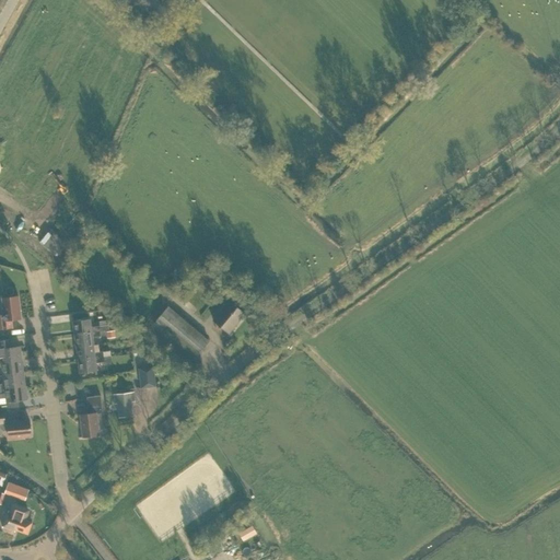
[(175,298),(184,305),(189,300),(181,292),(175,298)]
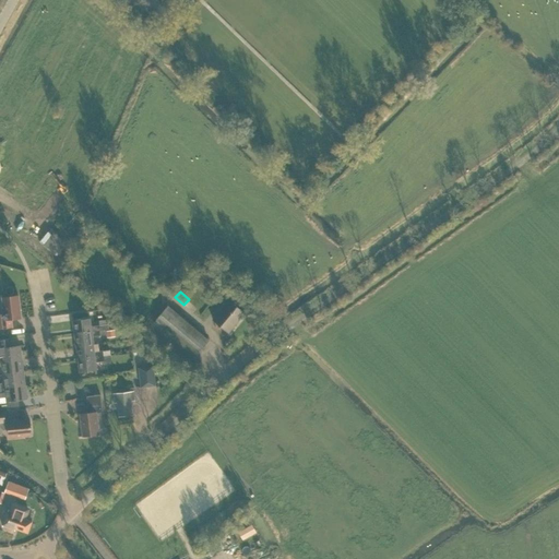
[(0,314),(0,329),(13,328),(12,319),(21,318),(19,296),(2,298),(4,314),(0,314)]
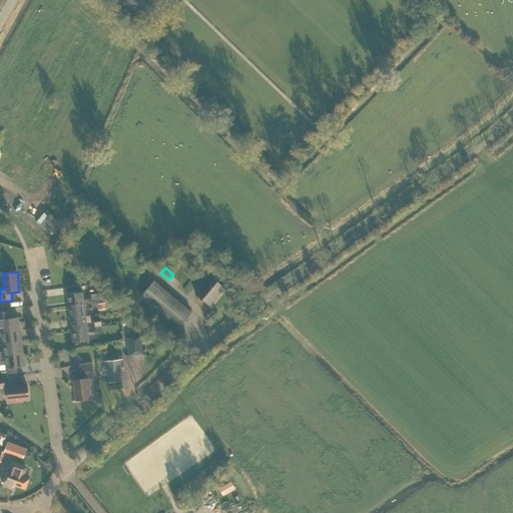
[(196,294),(209,305),(223,288),(210,277),(196,294)]
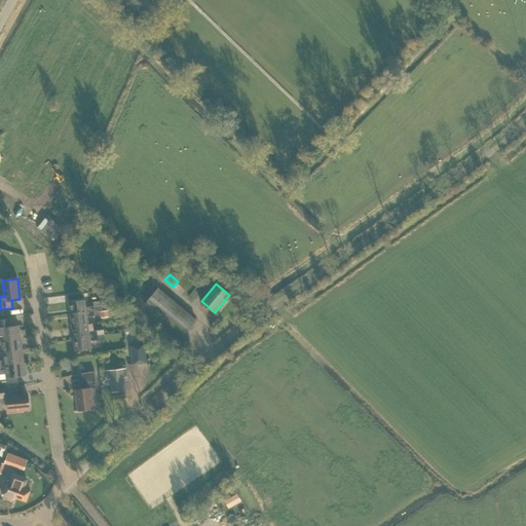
[(158,288),(145,304),(183,336),(196,321),(158,288)]
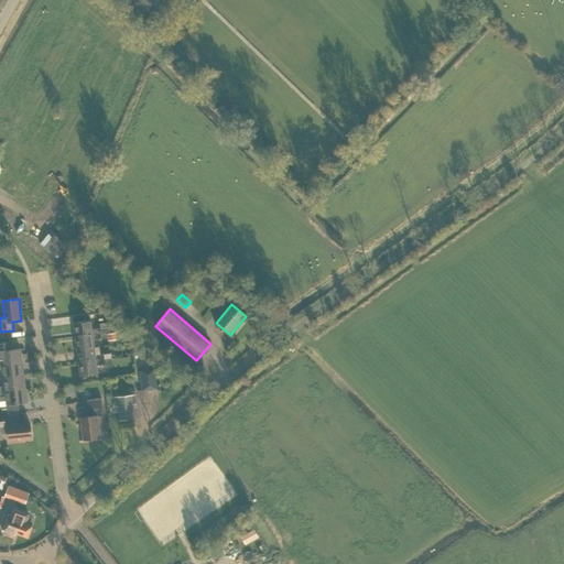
[(74,324),(76,337),(101,334),(100,328),(91,329),(91,322),(74,324)]
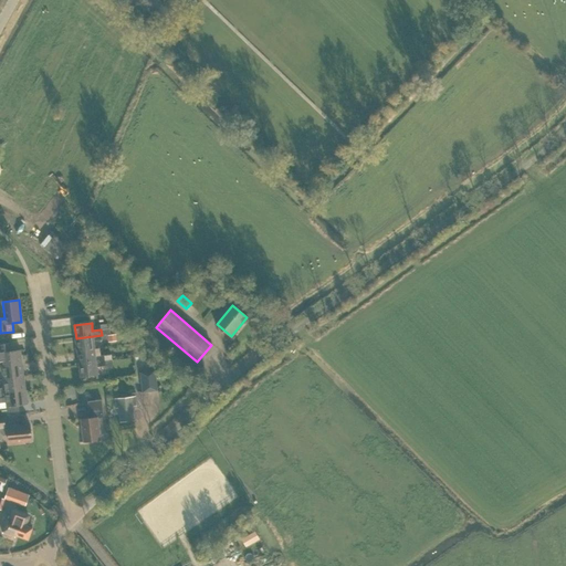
[(103,341),(102,335),(76,338),(77,352),(95,348),(94,342),(103,341)]
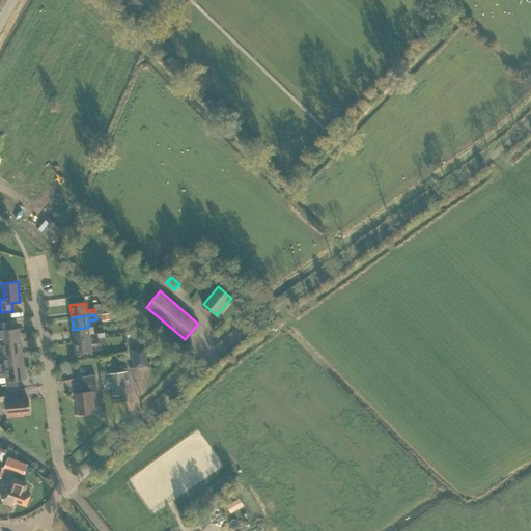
[(0,343),(21,341),(20,329),(12,330),(11,322),(0,323),(0,343)]
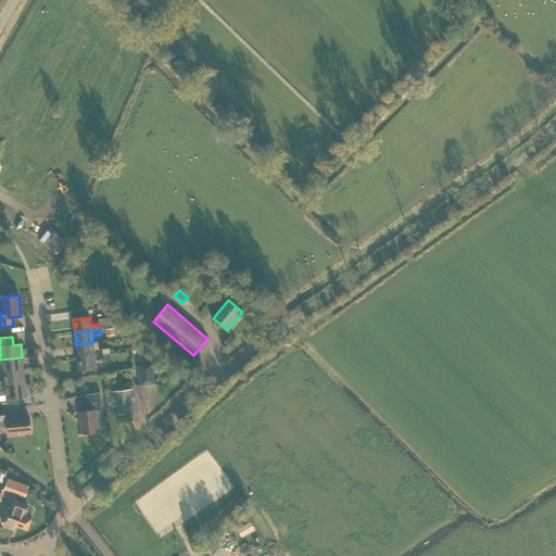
[(76,345),(77,357),(103,354),(102,349),(93,350),(93,342),(76,345)]
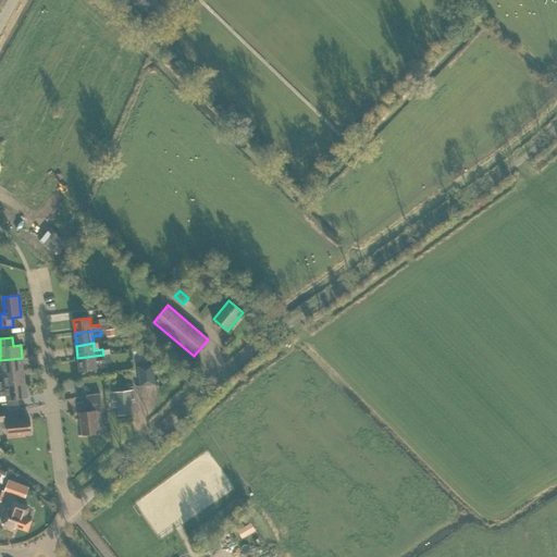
[(96,361),(103,360),(103,355),(77,358),(79,371),(97,369),(96,361)]
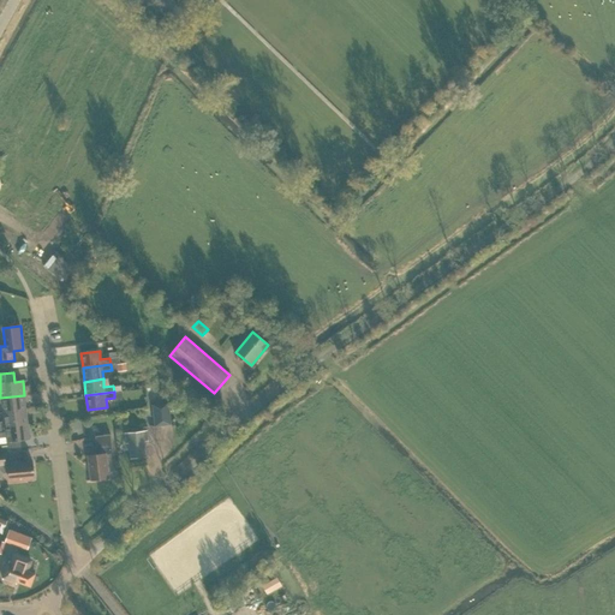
[(27,410),(24,395),(0,398),(0,404),(3,404),(4,413),(27,410)]
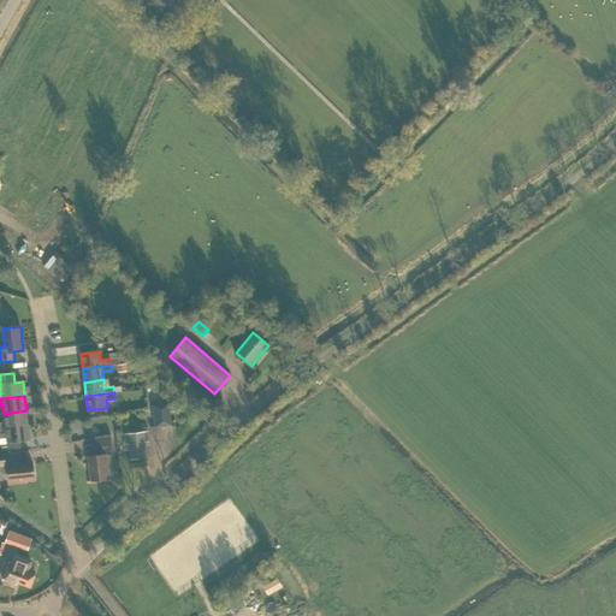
[(160,426),(171,425),(169,406),(154,408),(155,416),(159,416),(160,426)]
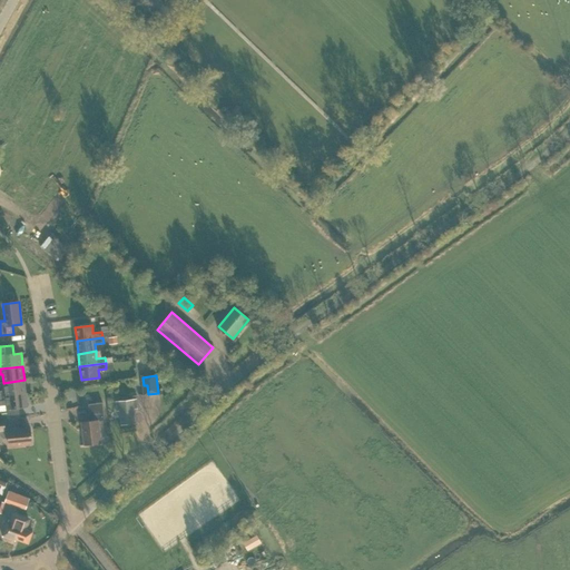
[(0,391),(0,396),(26,393),(25,380),(3,383),(5,391),(0,391)]
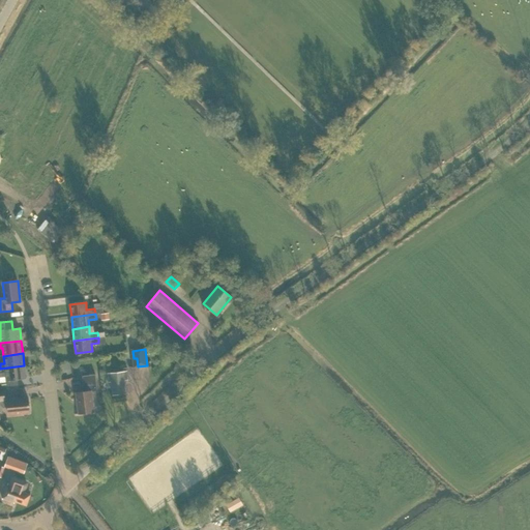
[(74,363),(65,364),(66,373),(75,372),(74,363)]
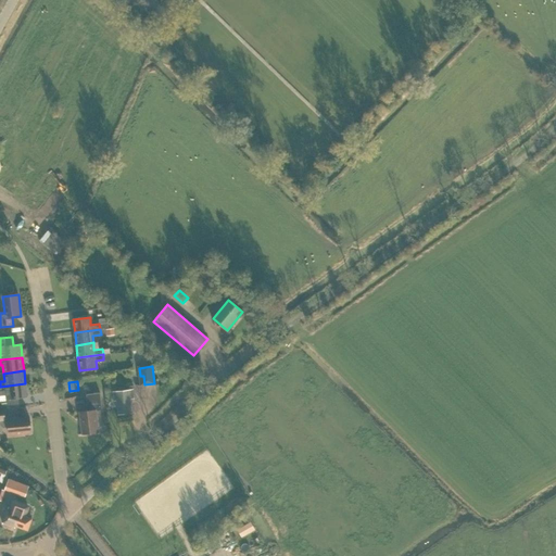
[(0,387),(0,407),(20,405),(19,399),(27,397),(25,383),(0,387)]
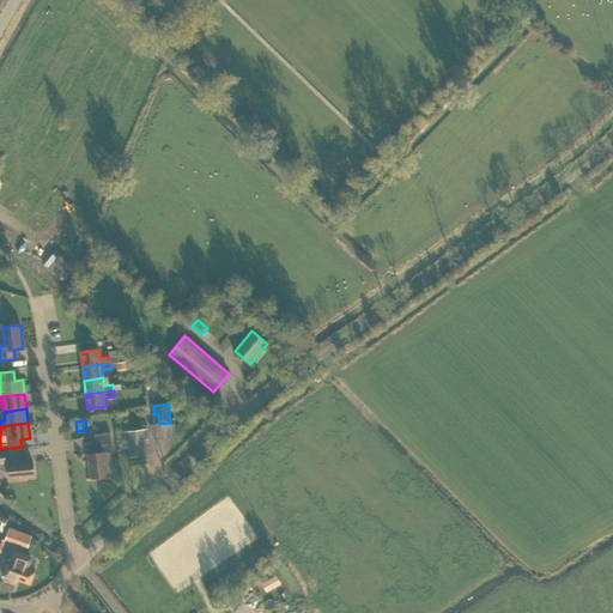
[(129,442),(131,457),(146,456),(144,439),(147,439),(146,429),(125,432),(126,442),(129,442)]
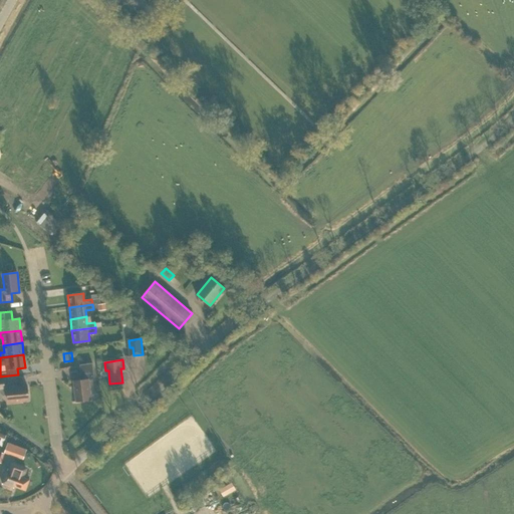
[(81,380),(73,381),(76,402),(91,400),(88,380),(94,379),(92,363),(79,365),(81,380)]
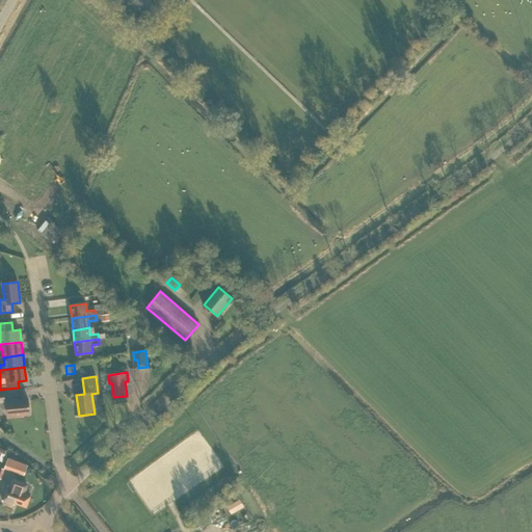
[(6,401),(5,402),(3,391),(0,391),(0,406),(3,409),(7,408),(8,418),(22,417),(22,416),(30,415),(28,400),(20,401),(20,399),(6,400),(6,401)]
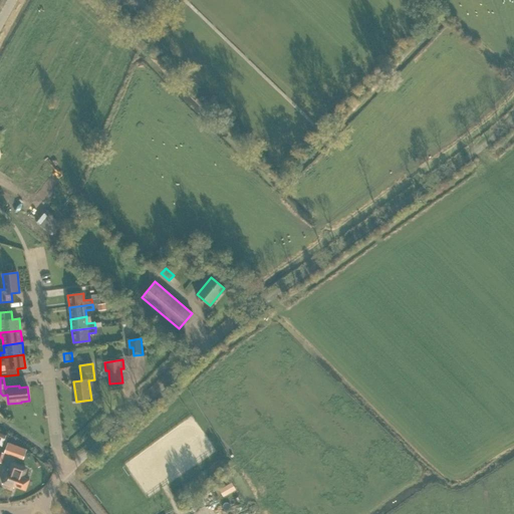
[(23,460),(27,450),(19,448),(16,457),(23,460)]
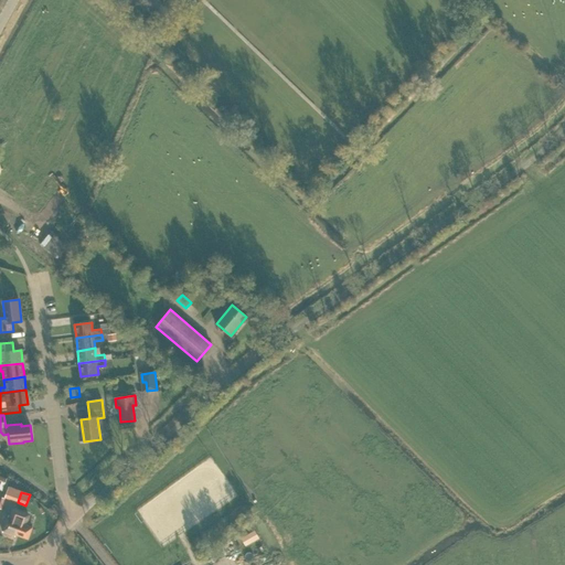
[(9,515),(2,532),(16,536),(16,535),(28,540),(32,528),(25,525),(27,521),(29,515),(13,510),(11,516),(9,515)]
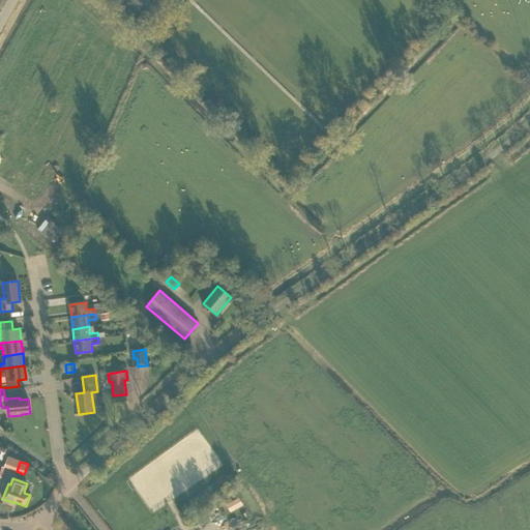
[(230,512),(239,507),(235,500),(226,505),(230,512)]
